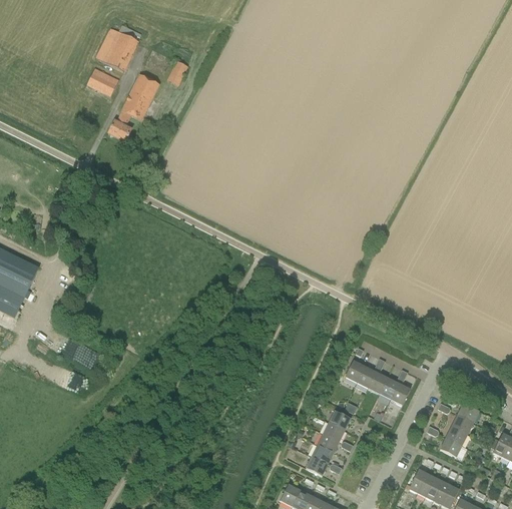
[(96,56),(123,70),(138,40),(111,26),(96,56)]
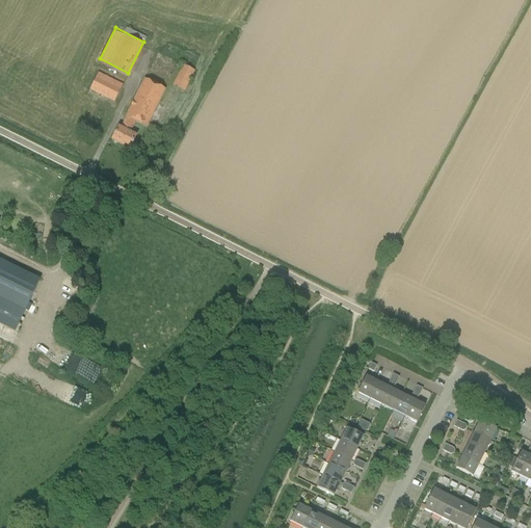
[(195,68),(184,61),(174,82),(186,88),(195,68)]
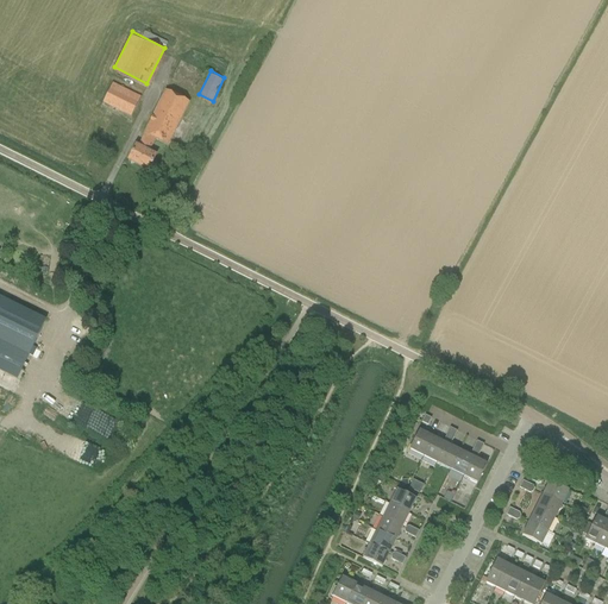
[(132,112),(142,93),(113,79),(104,98),(132,112)]
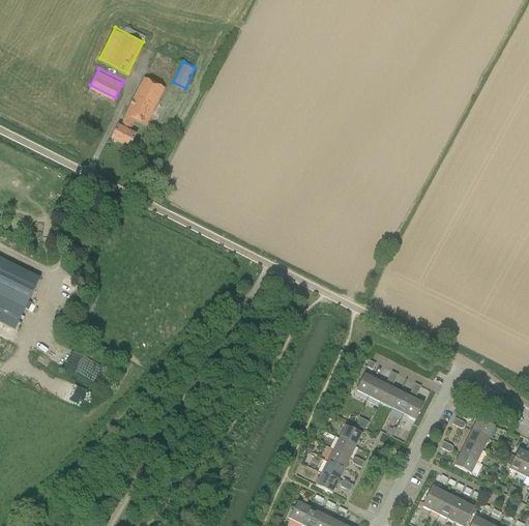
[(112,136),(129,145),(137,132),(130,128),(136,117),(147,122),(166,85),(144,75),(126,112),(126,113),(121,124),(118,122),(112,136)]
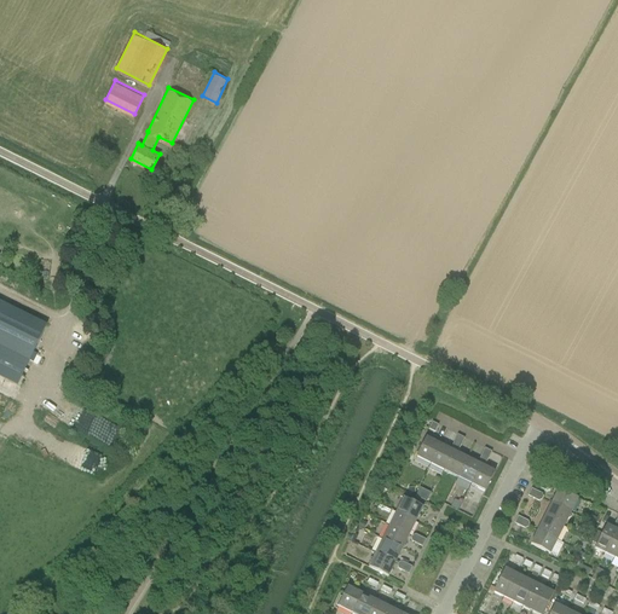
[(0,370),(18,380),(47,322),(0,297),(0,370)]
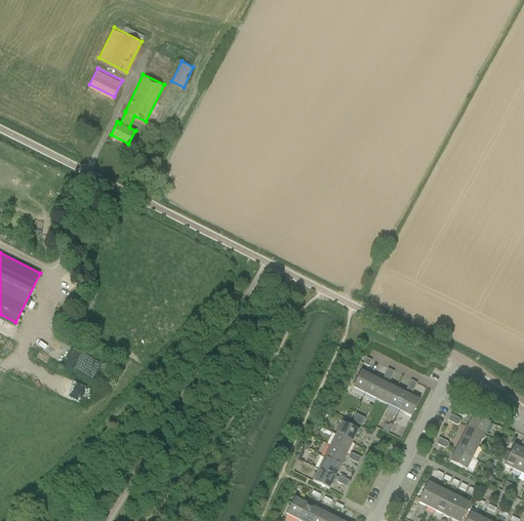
[(372,357),(367,354),(364,360),(369,363),(372,357)]
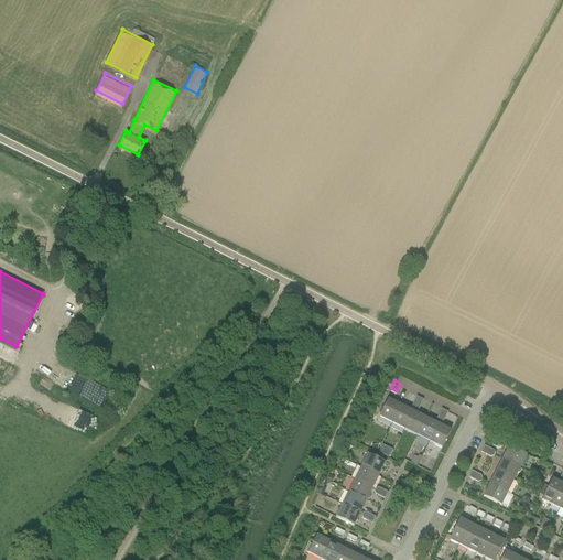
[(388,395),(379,413),(392,420),(401,401),(388,395)]
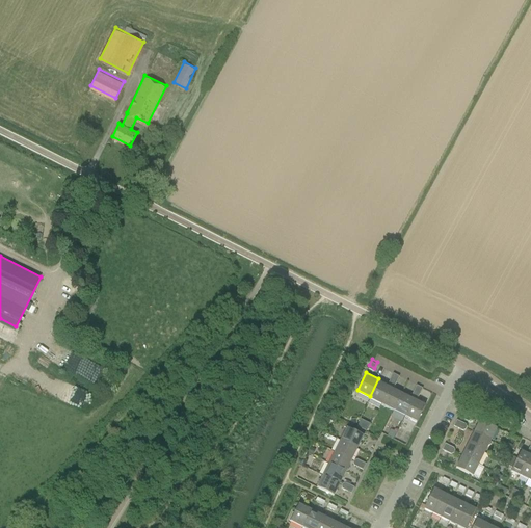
[(378,378),(370,396),(382,401),(391,385),(378,378)]
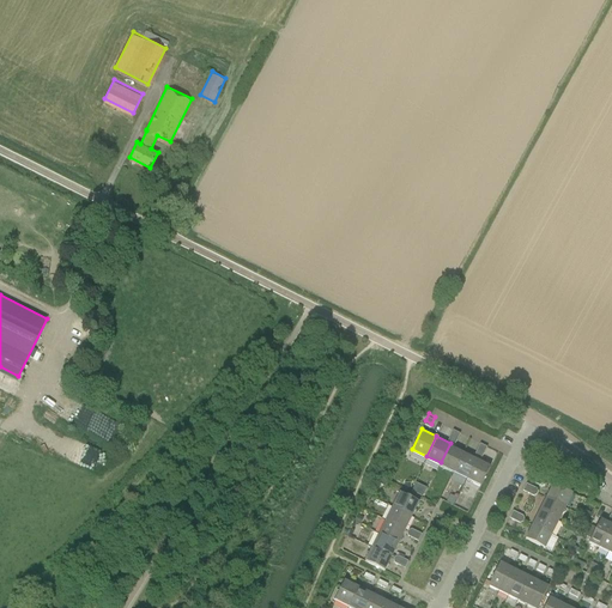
[(454,469),(464,450),(450,443),(441,462),(454,469)]
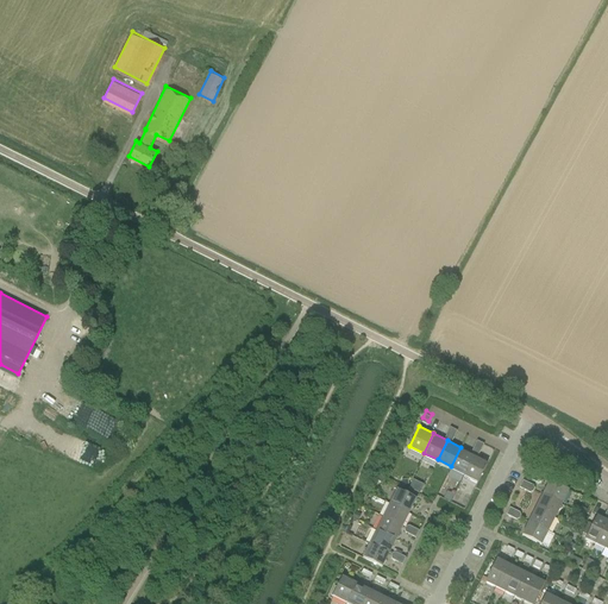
[(464,472),(474,453),(461,447),(451,466),(464,472)]
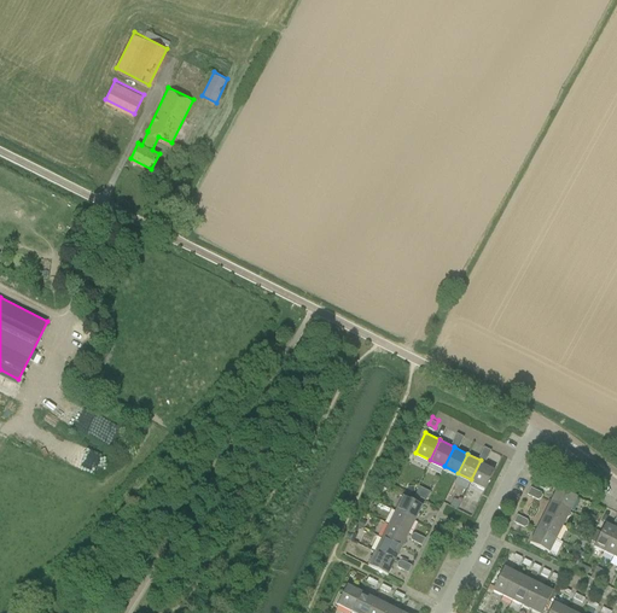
[(485,486),(495,467),(481,460),(471,479),(485,486)]
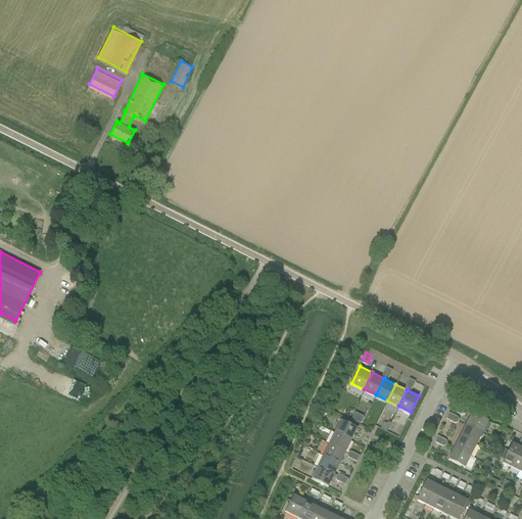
[(332,407),(326,404),(323,409),(329,412),(332,407)]
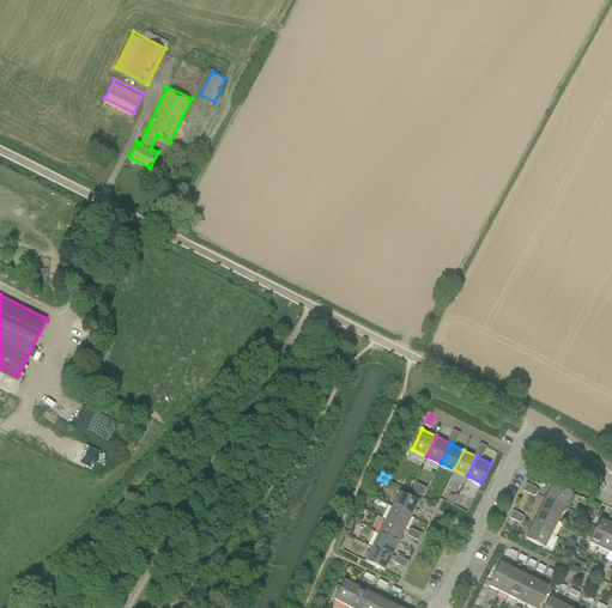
[(547,493),(567,503),(573,490),(555,480),(547,493)]
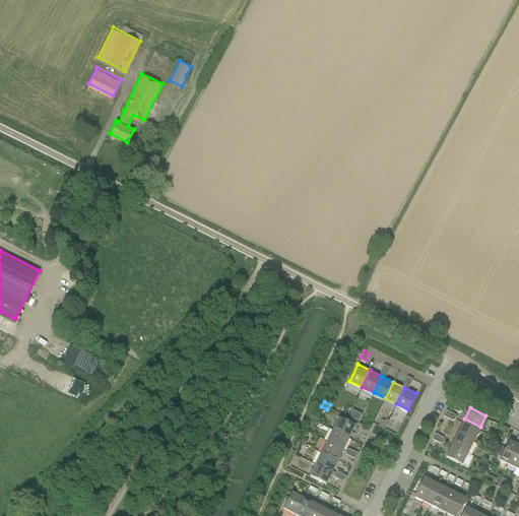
[(355,423),(339,414),(334,427),(349,435),(355,423)]
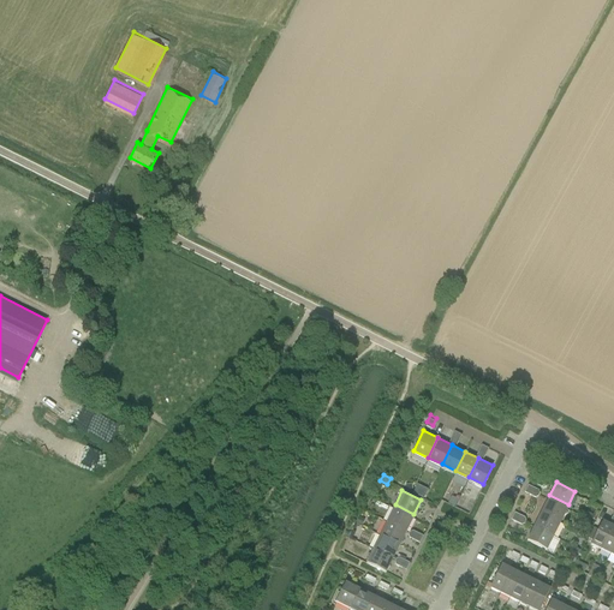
[(453,492),(449,500),(455,503),(459,496),(453,492)]
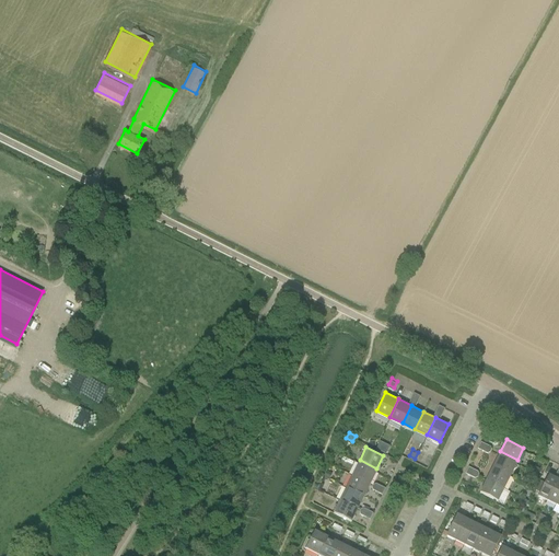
[(517,460),(500,451),(493,464),(511,473),(517,460)]
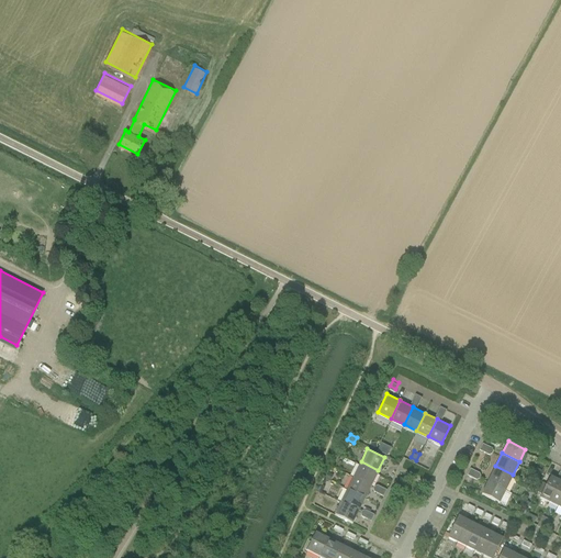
[(378,470),(361,461),(355,475),(372,482),(378,470)]
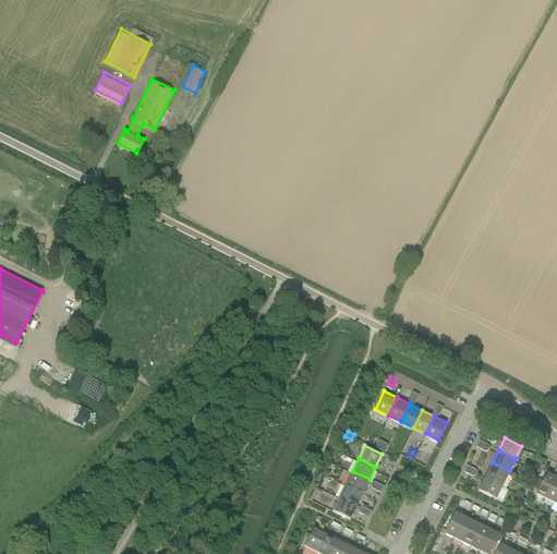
[(470,471),(473,465),(468,461),(464,468),(470,471)]
